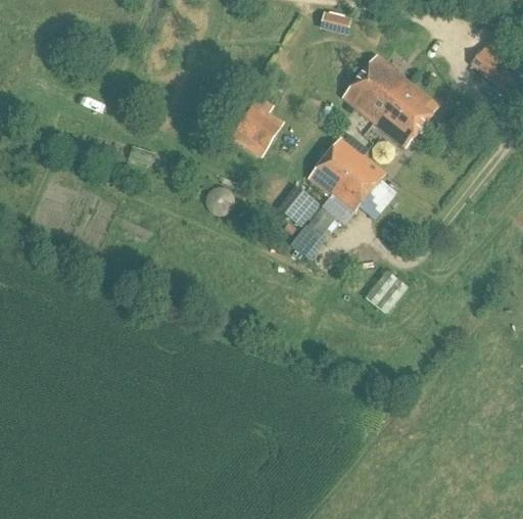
[(347,34),(350,18),(323,12),(320,28),(347,34)]
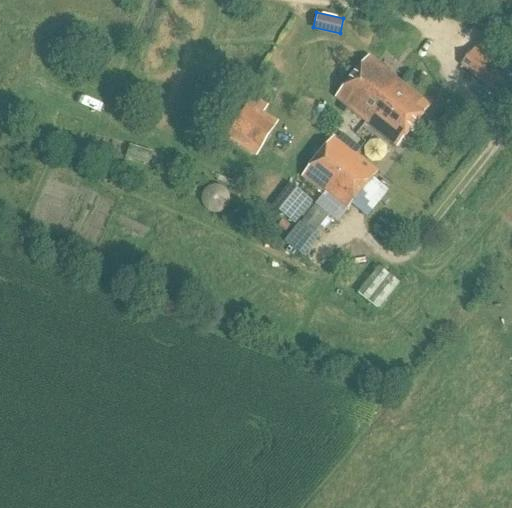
[(506,100),(511,92),(511,80),(471,48),(460,63),(506,100)]
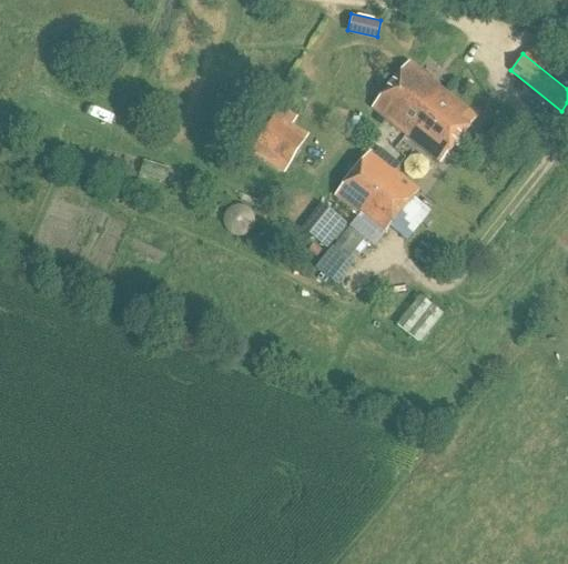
[(440,159),(477,113),(409,60),(374,104),(440,159)]
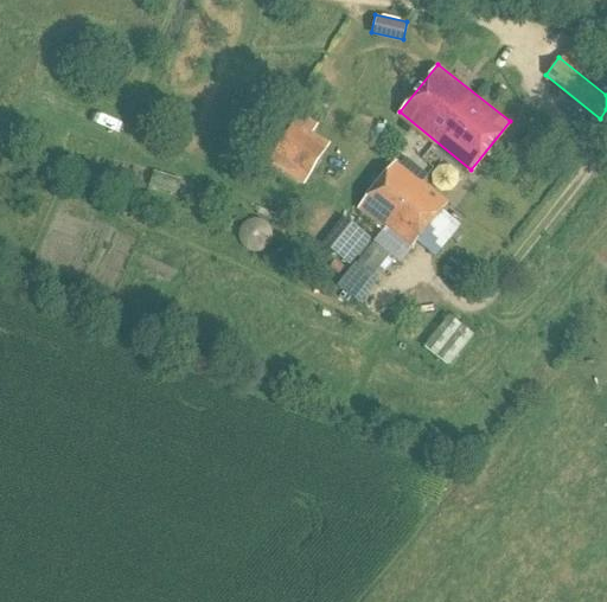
[(311,173),(326,148),(289,126),(274,152),(268,159),(304,181),(308,172),(311,173)]
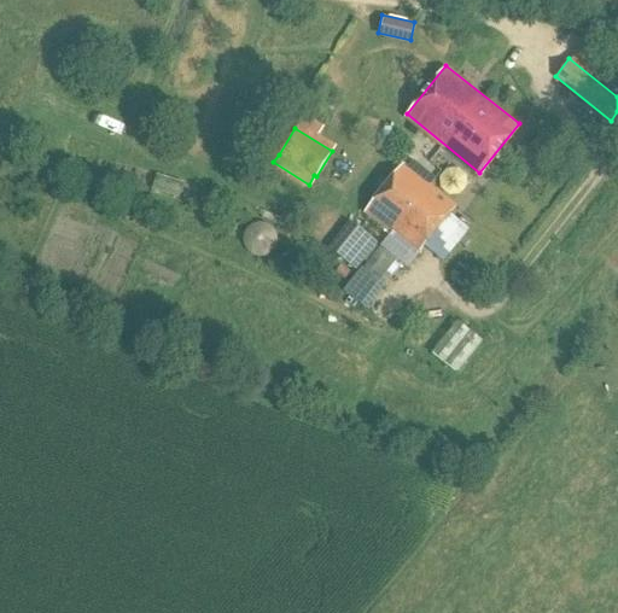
[(417,254),(456,203),(403,161),(363,211),(417,254)]
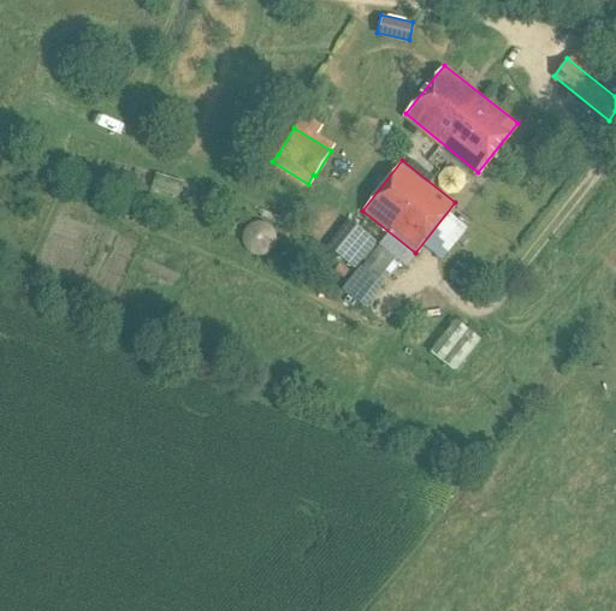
[(355,212),(335,236),(359,256),(379,232),(355,212)]
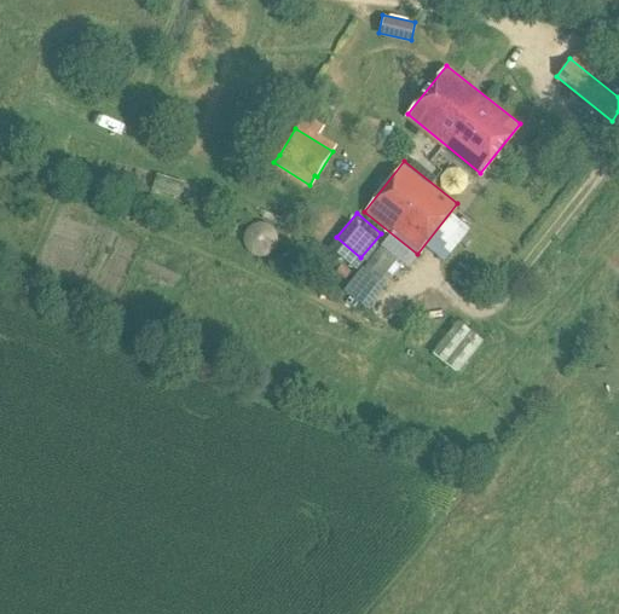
[(258,255),(260,255),(264,255),(266,254),(267,254),(270,253),(272,250),(275,248),(276,247),(277,244),(277,242),(278,238),(278,236),(277,233),(277,231),(276,229),(275,226),(272,224),(270,222),(267,221),(265,220),(262,220),(261,220),(259,220),(256,220),(253,221),(250,222),(248,225),(246,227),(244,229),(243,231),(243,233),(242,237),(242,238),(243,242),(244,244),(246,248),(248,250),(252,253),(255,254),(258,255)]
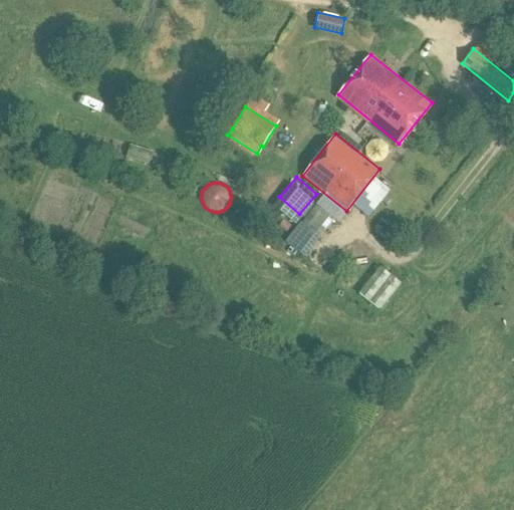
[(304,254),(319,236),(301,222),(286,240),(304,254)]
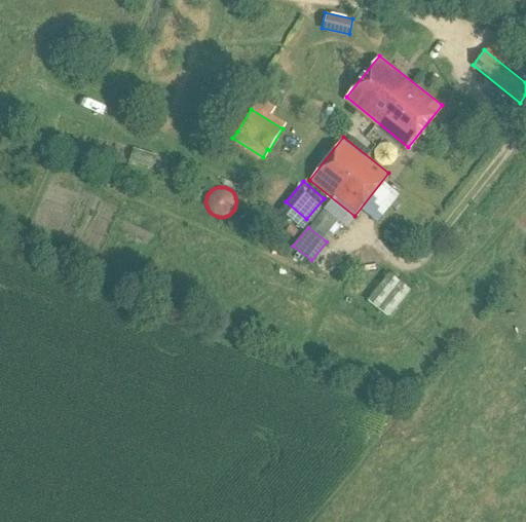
[(374,291),(396,308),(415,286),(392,267),(374,291)]
